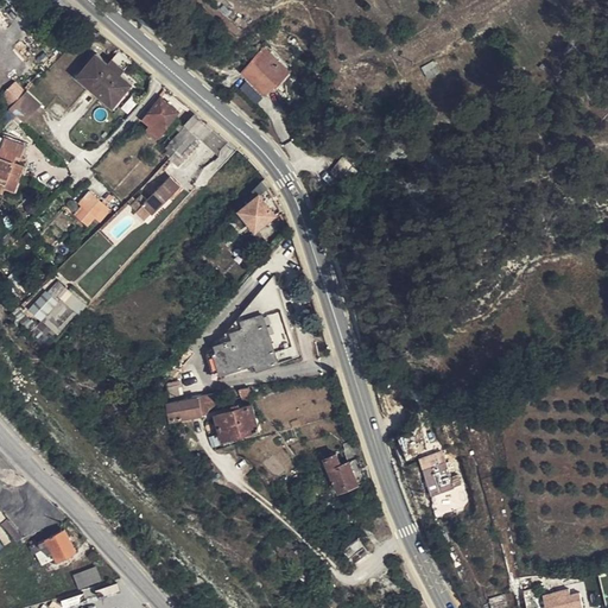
[(576,32),(570,44),(575,45),(575,48),(578,50),(580,45),(576,43),(581,35),(576,32)]
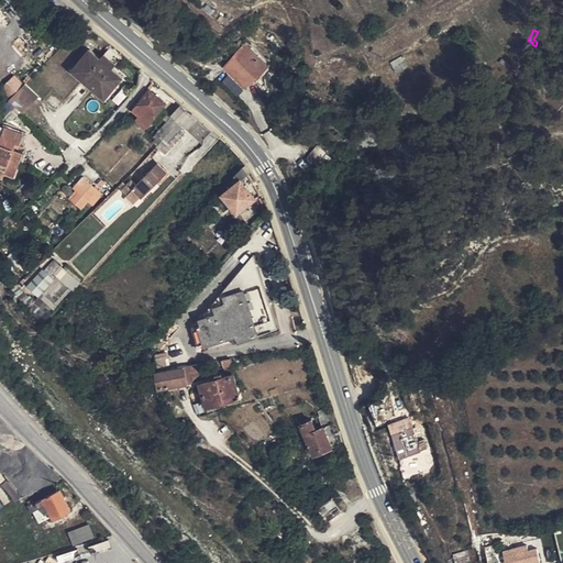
[(532,42),(528,41),(523,50),(531,54),(536,46),(532,44),(532,42)]
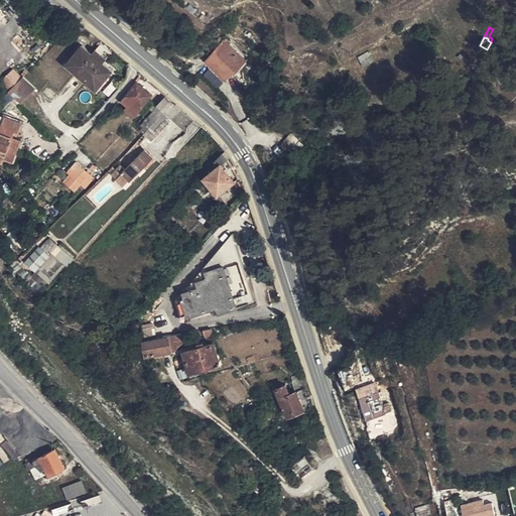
[(237,69),(245,61),(224,42),(207,60),(226,78),(232,71),(235,68),(237,69)]
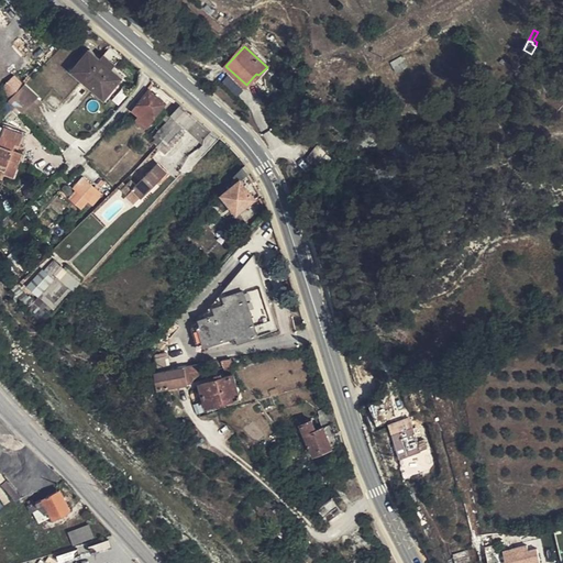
[(72,70),(83,80),(95,90),(105,99),(122,78),(112,69),(100,59),(90,51),(72,70)]
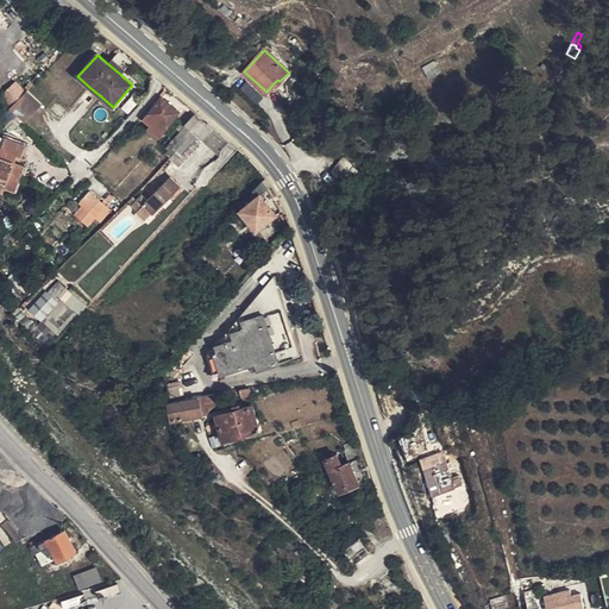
[(125,70),(113,60),(108,64),(121,75),(125,70)]
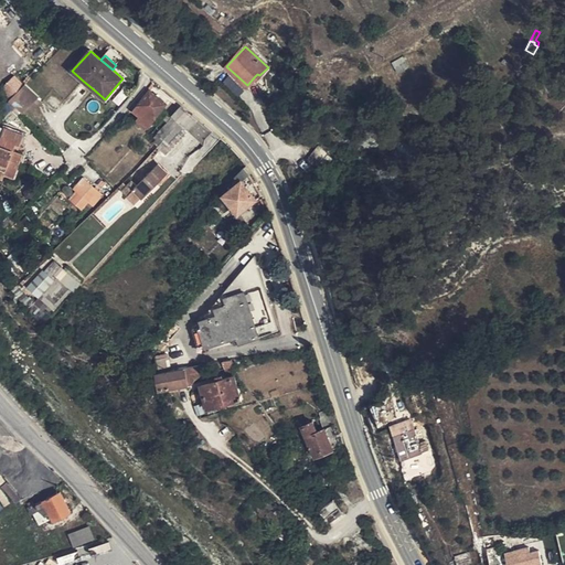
[(395,67),(405,62),(403,57),(393,63),(395,67)]
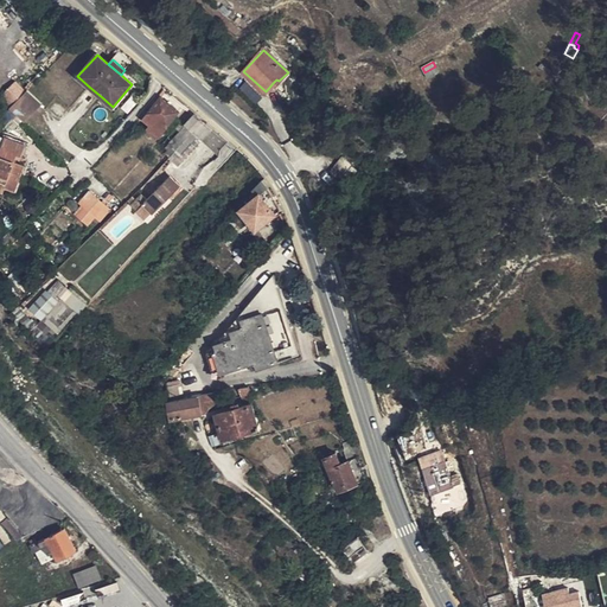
[(439,71),(435,66),(425,72),(428,77),(439,71)]
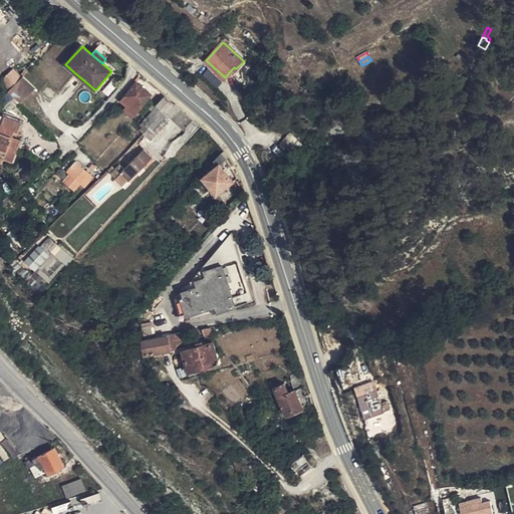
[(246,62),(244,61),(236,68),(234,67),(231,70),(235,74),(246,62)]
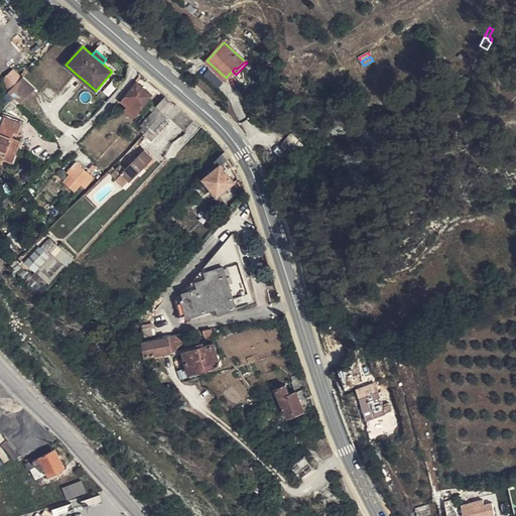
[(3,78),(10,86),(22,75),(15,67),(3,78)]
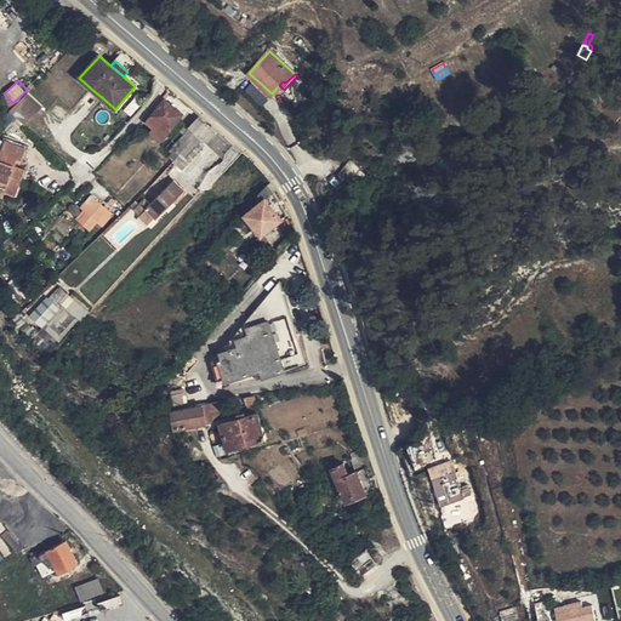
[(171,129),(188,107),(171,92),(153,115),(171,129)]
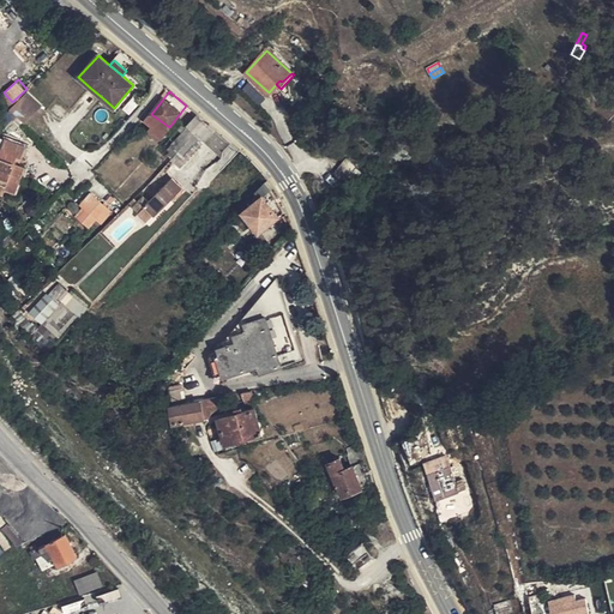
[(42,106),(28,92),(10,110),(23,124),(24,124),(42,106)]
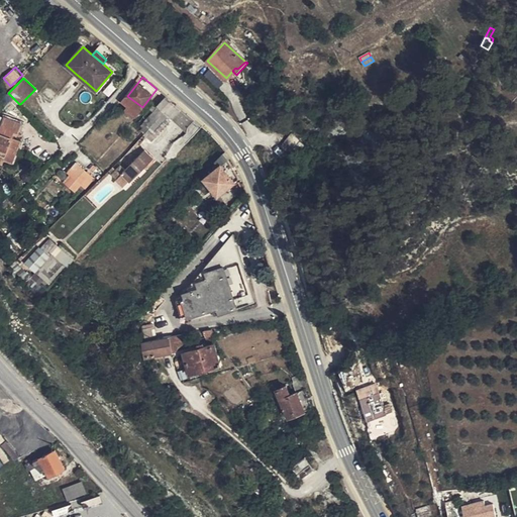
[(12,111),(19,104),(8,93),(1,100),(12,111)]
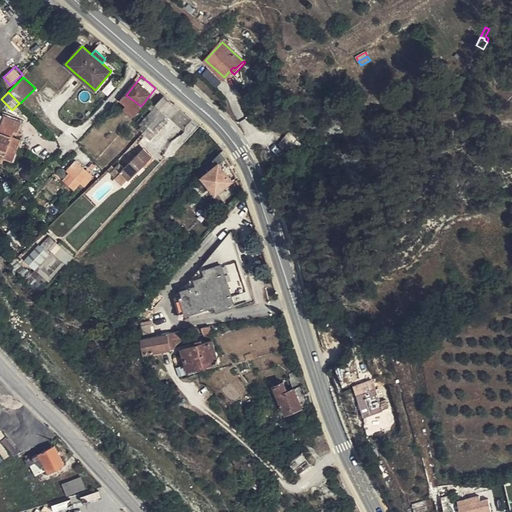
[(141,106),(126,95),(122,100),(137,111),(141,106)]
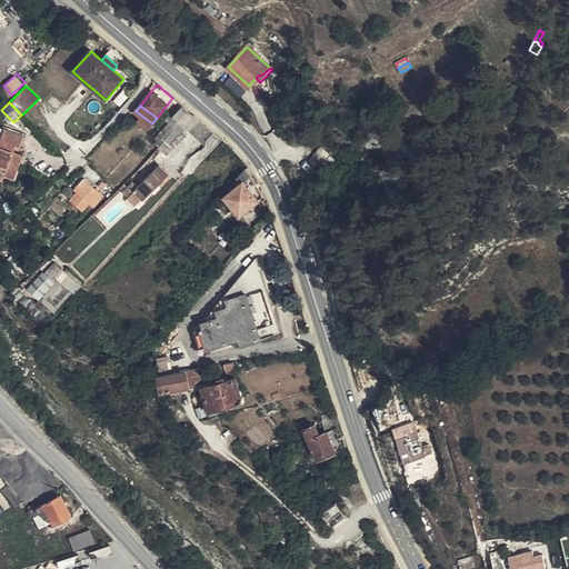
[(181,123),(191,113),(182,107),(172,117),(173,118),(181,123)]
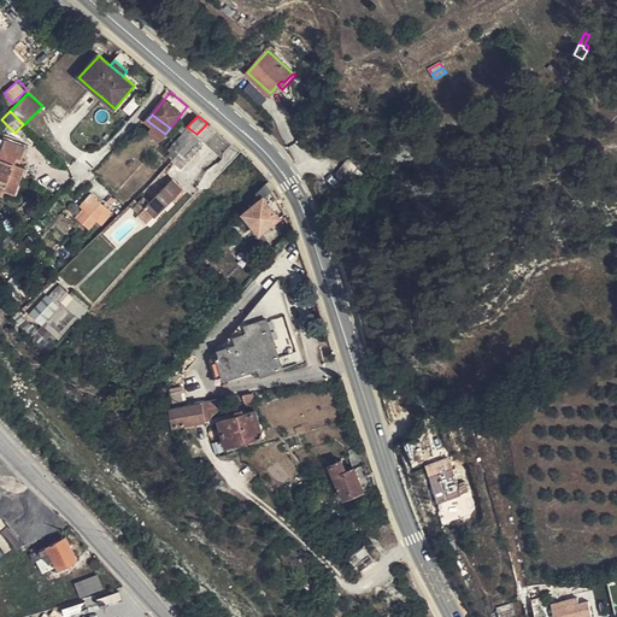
[(224,152),(231,145),(207,123),(197,134),(184,147),(175,157),(183,166),(205,144),(223,159),(224,152)]
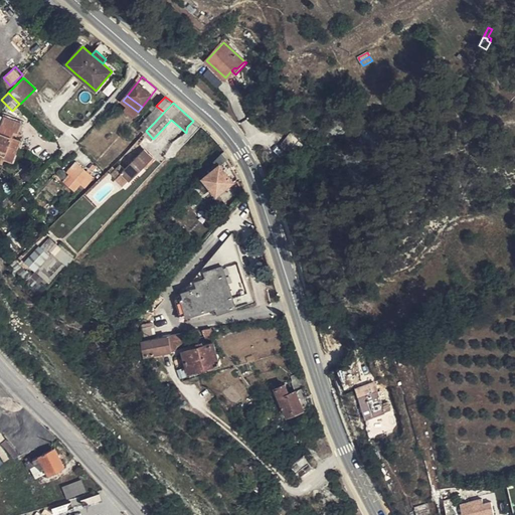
[(150,114),(157,107),(156,106),(153,104),(146,111),(150,114)]
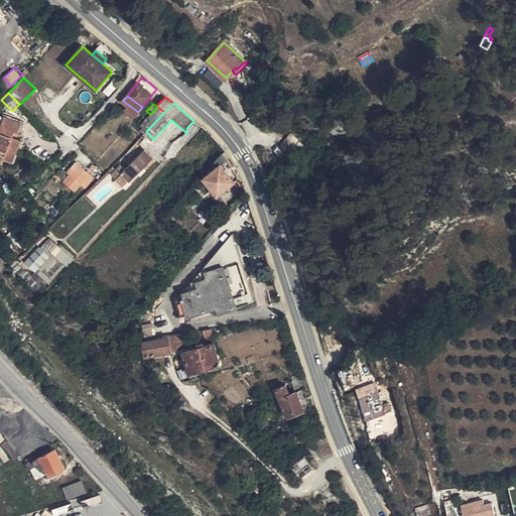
[(0,156),(5,158),(14,161),(21,141),(13,138),(5,135),(7,129),(15,132),(18,133),(22,124),(4,118),(0,128),(0,156)]
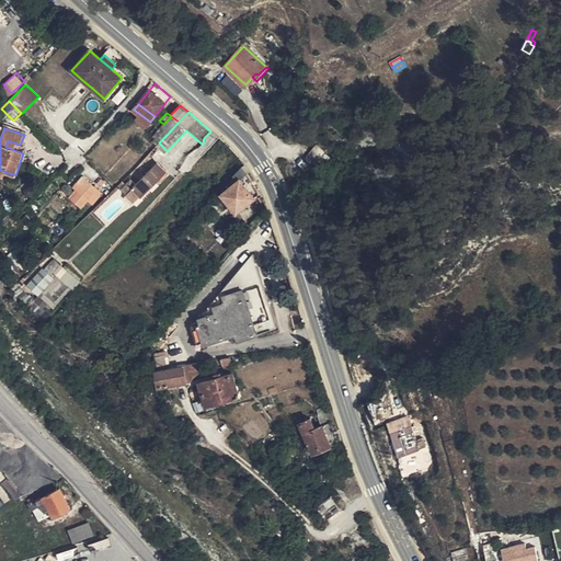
[(6,147),(14,150),(16,144),(8,140),(6,147)]
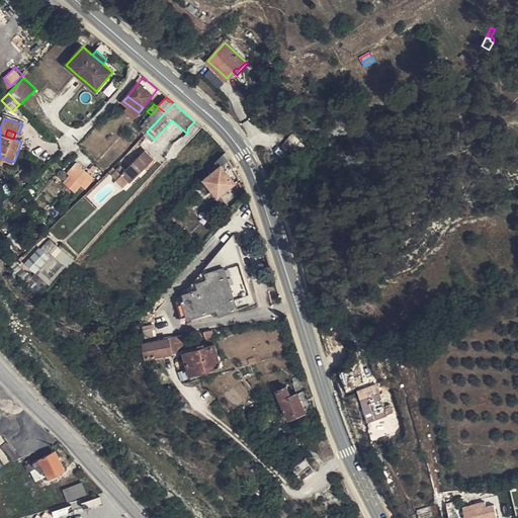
[(291,135),(285,142),(294,149),(298,153),(305,147),(291,135)]
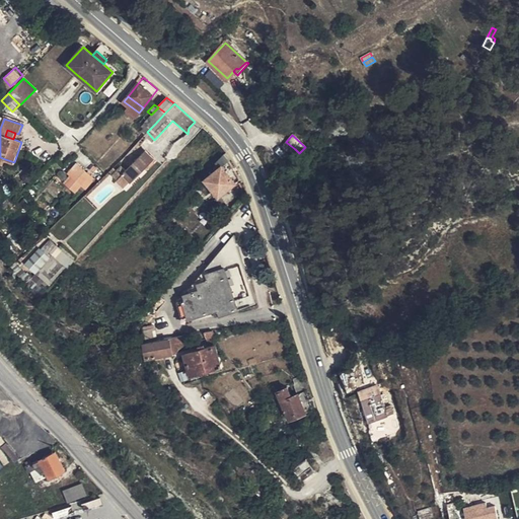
[(295,149),(286,142),(282,147),(291,154),(295,149)]
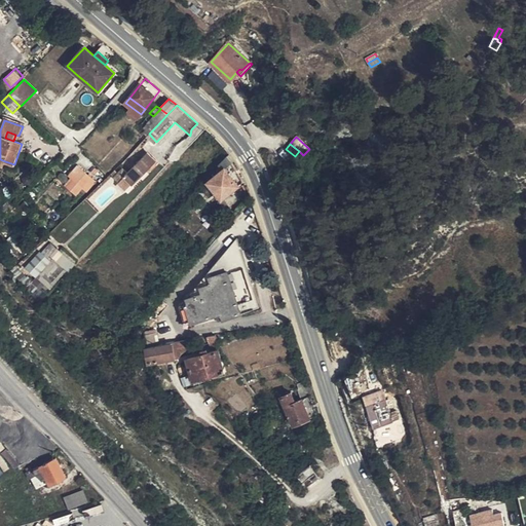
[(124,177),(133,184),(133,185),(155,161),(147,153),(124,176),(124,177)]
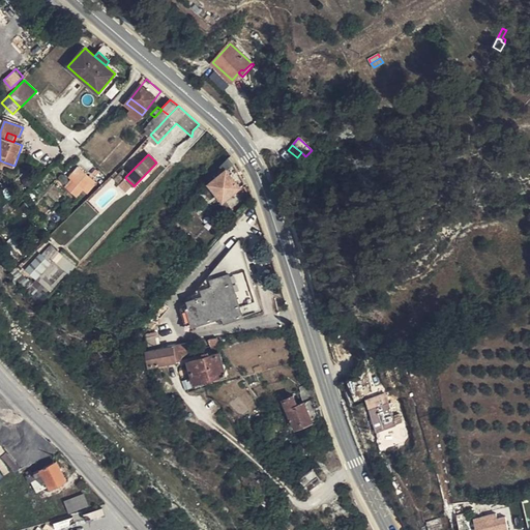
[(228,170),(234,165),(228,157),(221,166),(225,171),(210,183),(224,201),(240,186),(228,170)]
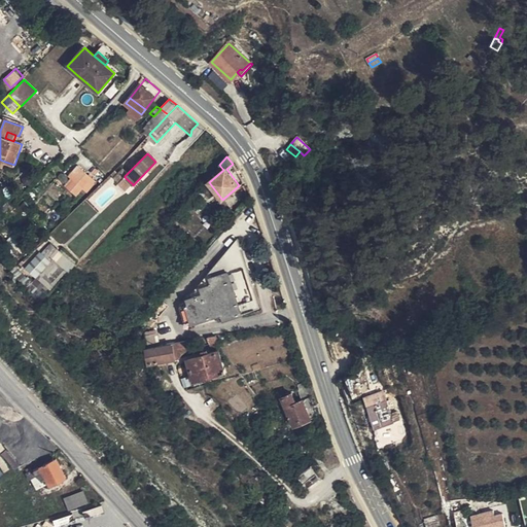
[(72,162),(58,177),(64,183),(77,167),(72,162)]
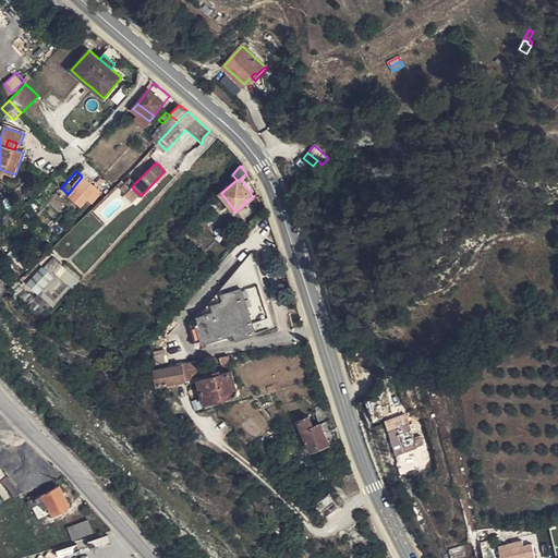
[(82,177),(68,194),(80,205),(87,198),(91,202),(100,192),(82,177)]
